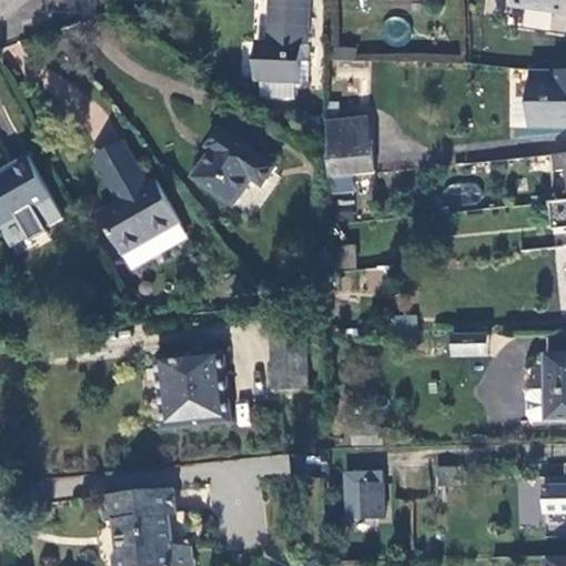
[(302,3),(302,0),(266,0),(266,42),(253,43),(253,79),(296,80),(296,71),(297,49),(303,49),(304,2),(302,3)]
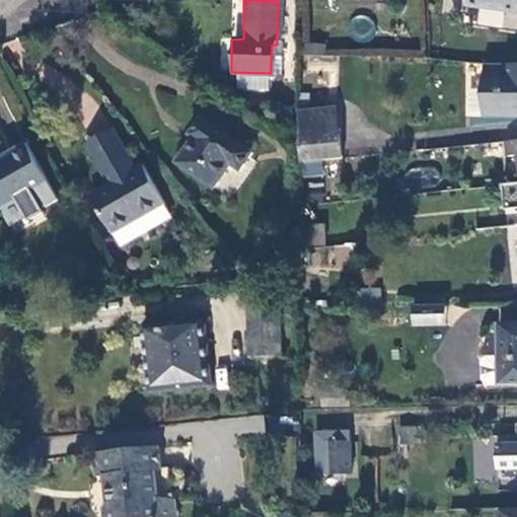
[(512,14),(513,0),(460,0),(460,5),(512,14)]
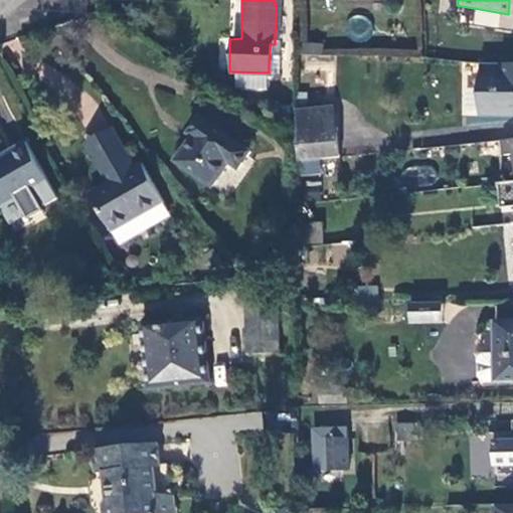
[(281,44),(275,44),(270,44),(269,64),(280,64),(281,44)]
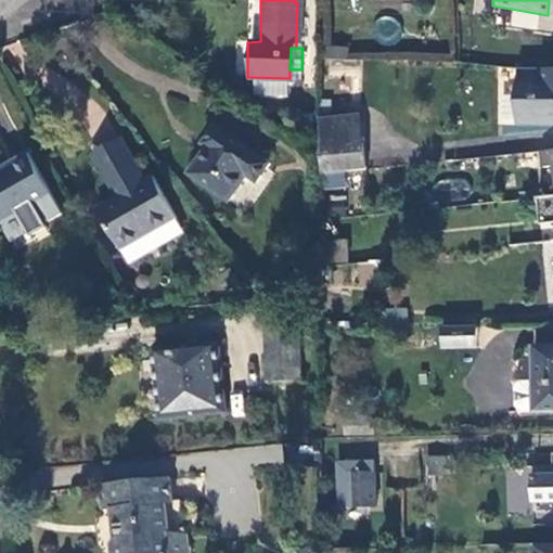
[(552,120),(552,66),(516,67),(516,94),(516,121),(552,120)]
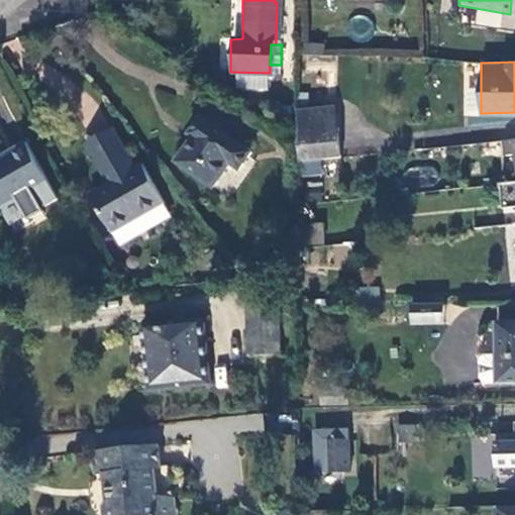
[(466,112),(481,113),(481,88),(466,88),(466,112)]
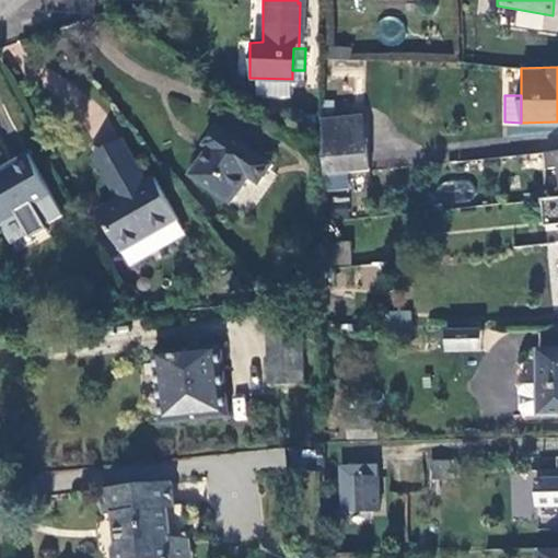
[(360,116),(318,118),(320,140),(363,137),(360,116)]
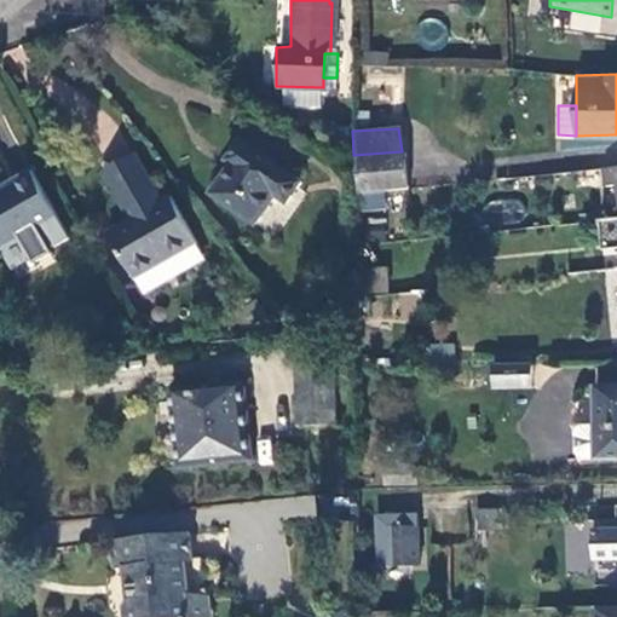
[(299,182),(241,144),(228,162),(232,166),(213,195),(254,224),(274,195),(286,202),(299,182)]
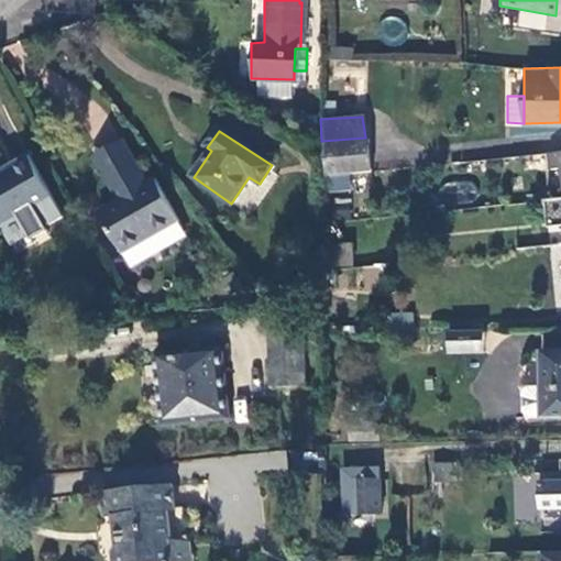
[(365,138),(321,141),(321,160),(321,175),(367,169),(365,138)]
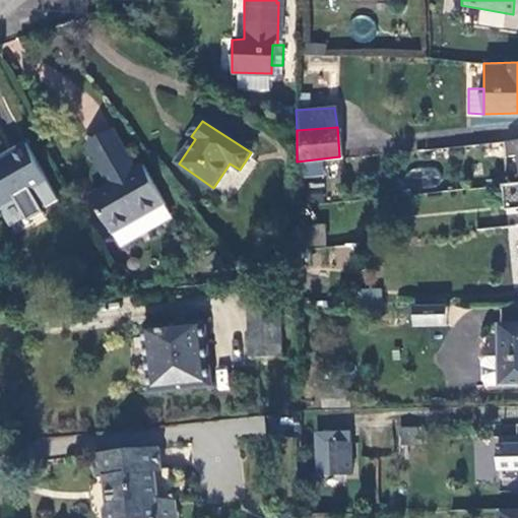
[(87,146),(110,186),(122,179),(114,165),(128,156),(113,131),(87,146)]
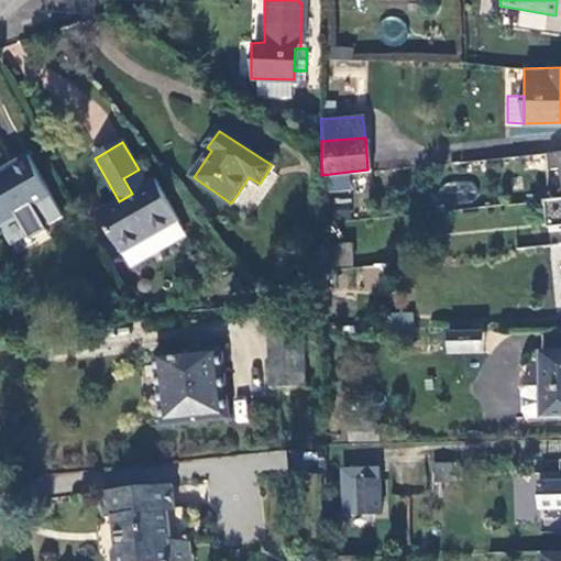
[(560,149),(542,151),(545,167),(557,166),(560,195),(560,194),(560,149)]
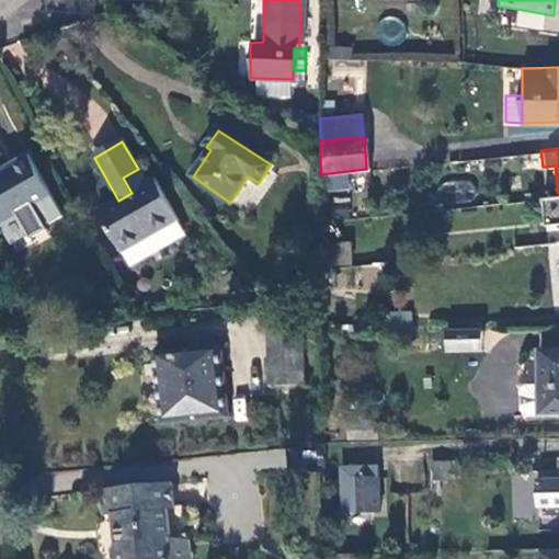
[(49,196),(24,153),(9,163),(12,169),(0,174),(0,224),(49,196)]
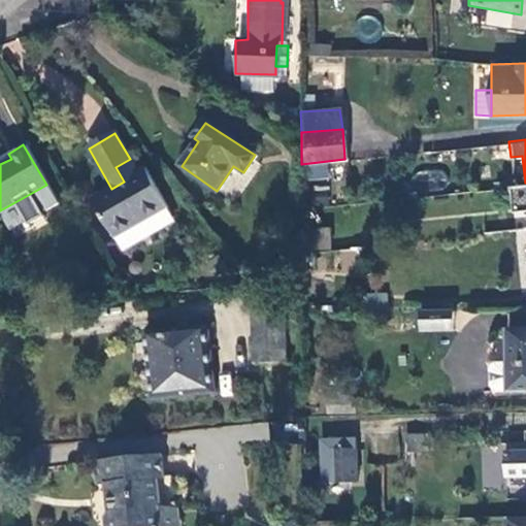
[(168,209),(146,171),(139,175),(130,159),(116,167),(124,182),(111,189),(95,198),(114,236),(168,209)]
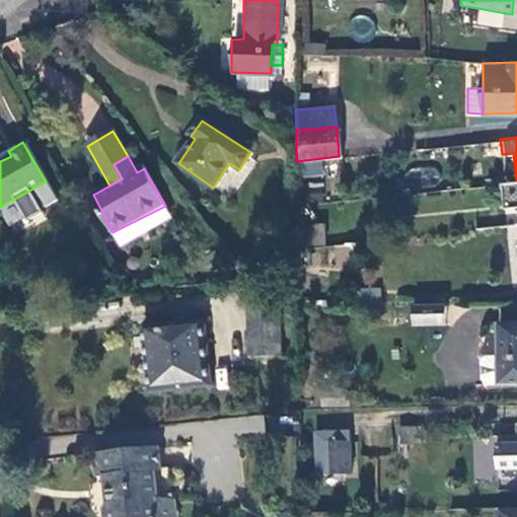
[(516,178),(516,179),(499,181),(502,205),(516,202),(516,178)]
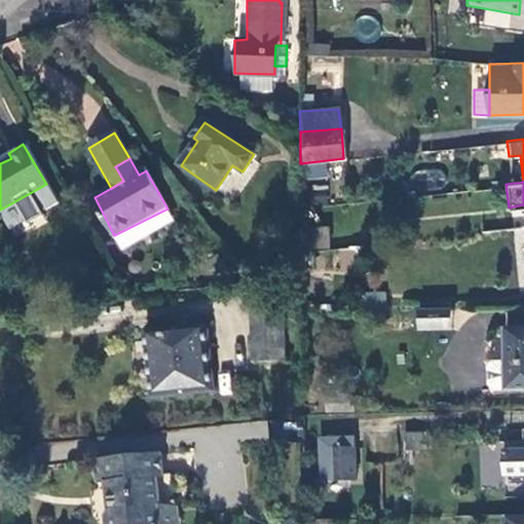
[(46,184),(0,210),(0,213),(6,223),(19,217),(26,219),(37,213),(37,203),(52,195),(46,184)]
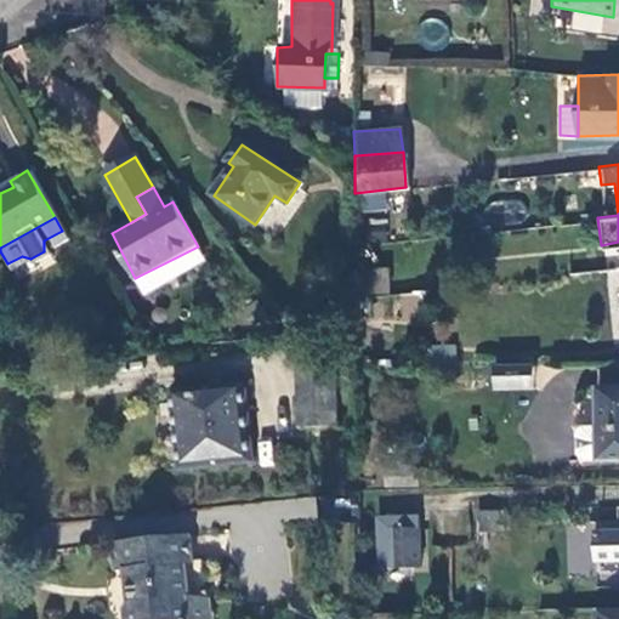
[(205,262),(198,246),(135,278),(142,293),(205,262)]
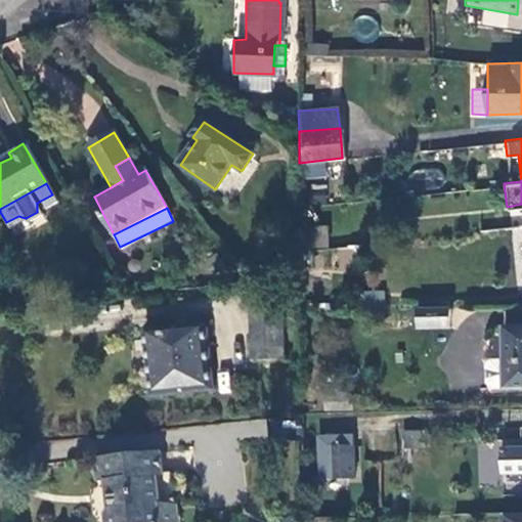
[(324,223),(311,224),(313,269),(350,268),(349,245),(325,246),(324,223)]
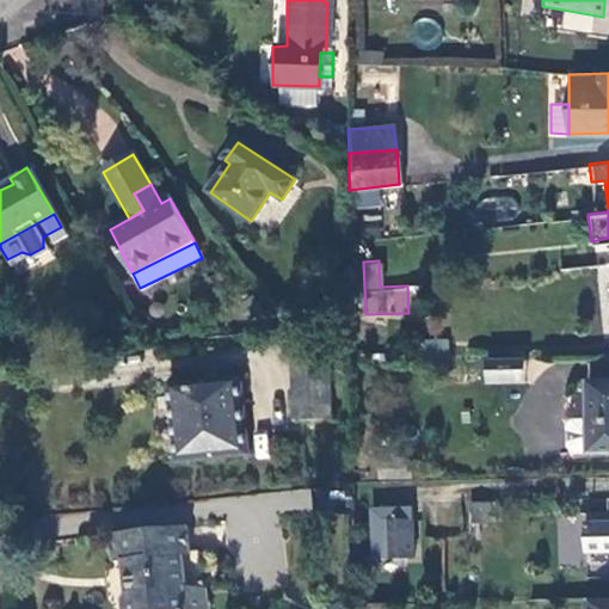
[(291,352),(290,371),(325,371),(325,352),(291,352)]
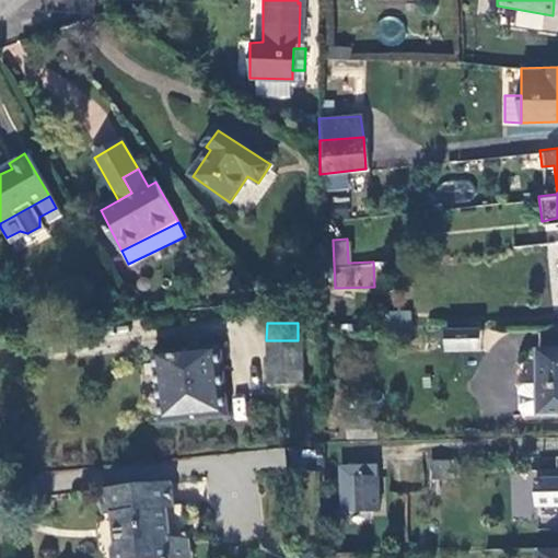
[(477,327),(444,327),(445,348),(478,348),(477,327)]
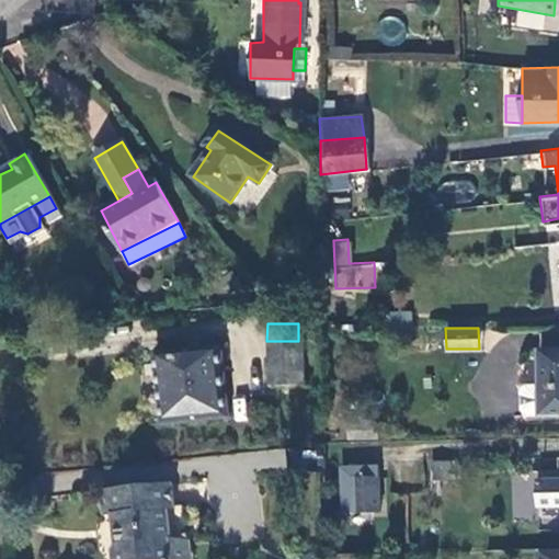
[(266,341),(267,387),(298,388),(298,341),(266,341)]
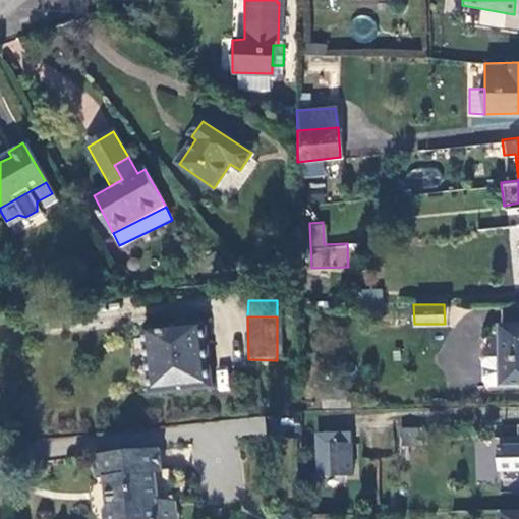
[(518,321),(498,322),(499,354),(486,355),(482,360),(483,384),(518,382),(518,321)]
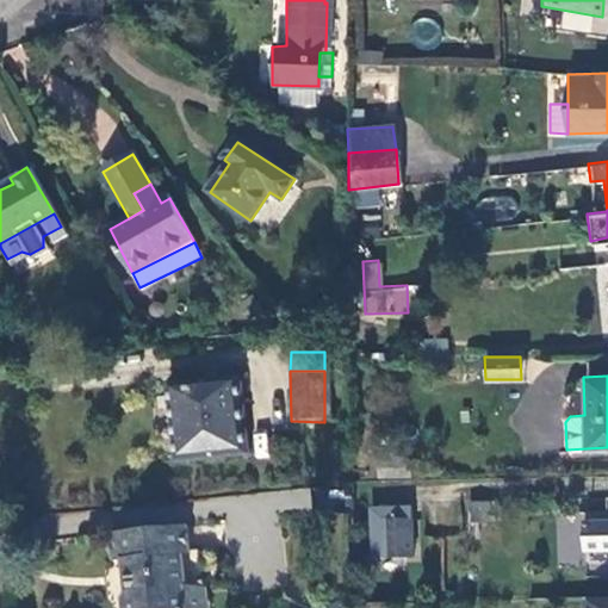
[(230,377),(161,383),(168,459),(237,454),(230,377)]
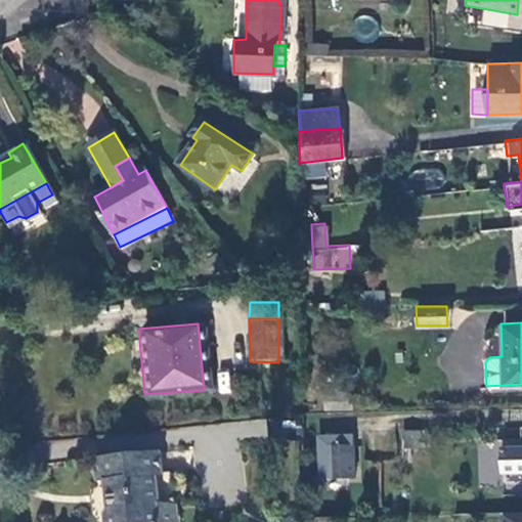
[(399,444),(425,444),(425,427),(399,427),(399,444)]
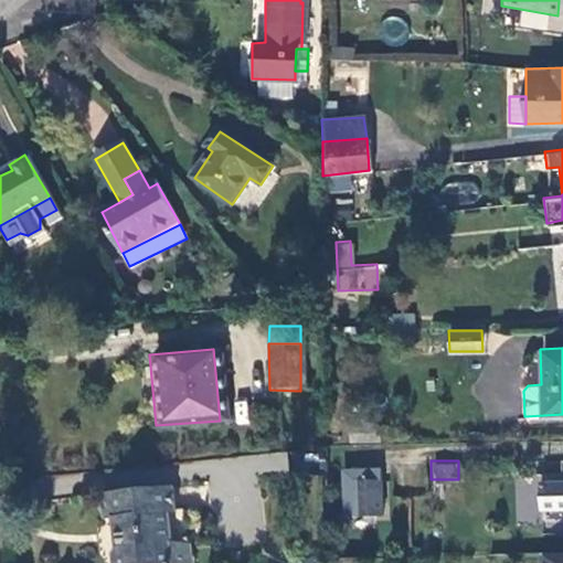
[(562,460),(555,461),(558,484),(535,485),(537,510),(562,508),(562,460)]
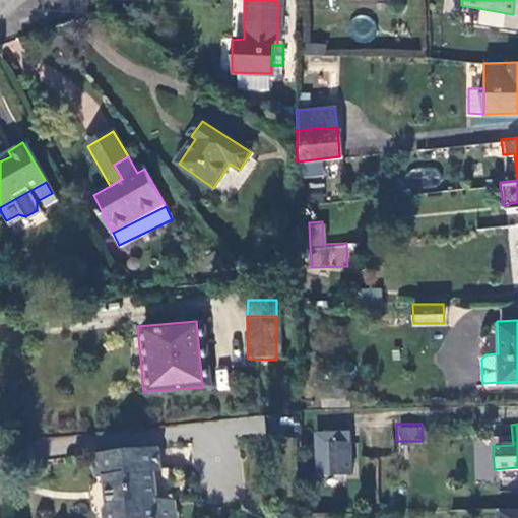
[(348,474),(346,442),(326,444),(327,475),(348,474)]
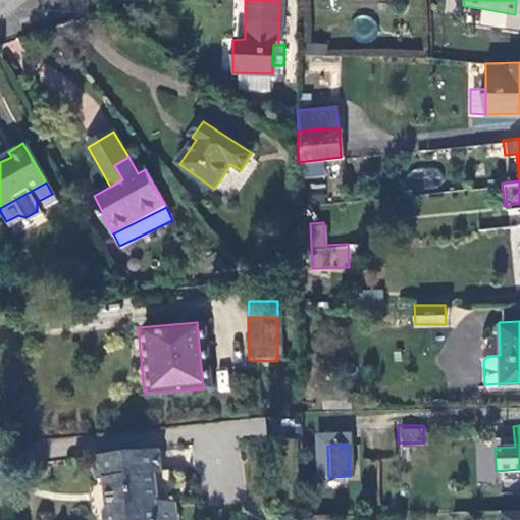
[(98,513),(98,519),(150,519),(150,501),(149,475),(153,475),(152,450),(89,454),(90,477),(103,487),(104,511),(98,513)]
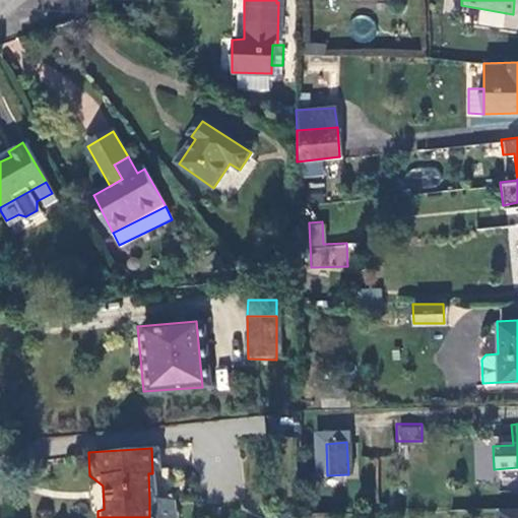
[(168,517),(168,501),(149,499),(149,517),(168,517)]
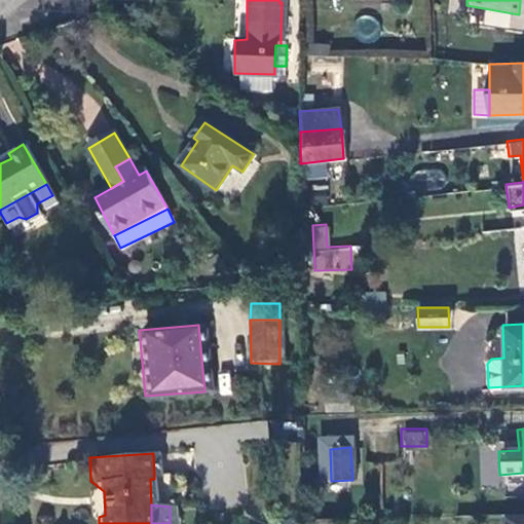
[(523,523),(523,513),(513,514),(513,523),(523,523)]
